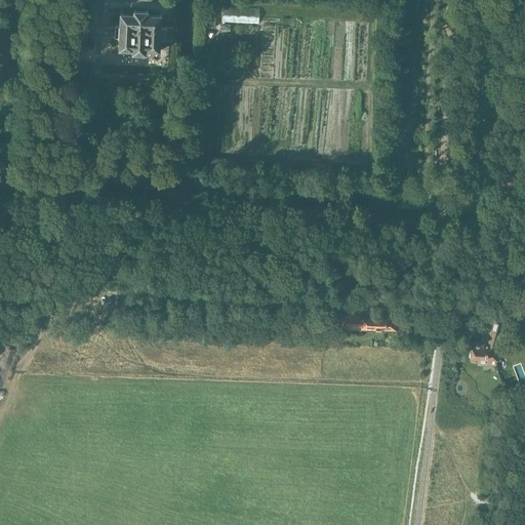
[(223,7),(221,23),(258,25),(259,9),(223,7)]
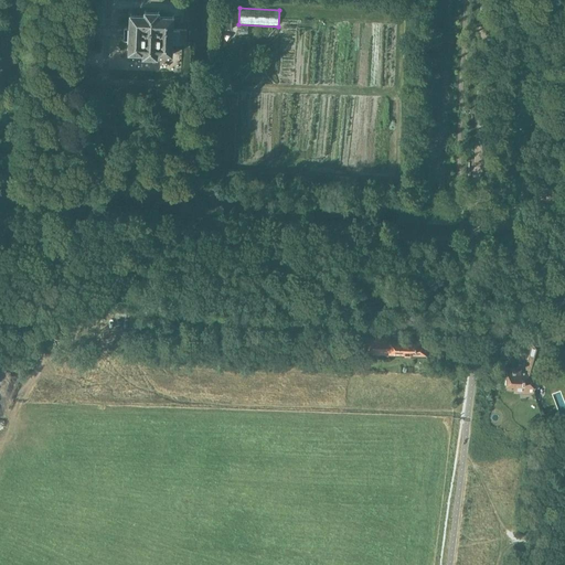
[(222,30),(232,31),(233,10),(223,10),(222,30)]
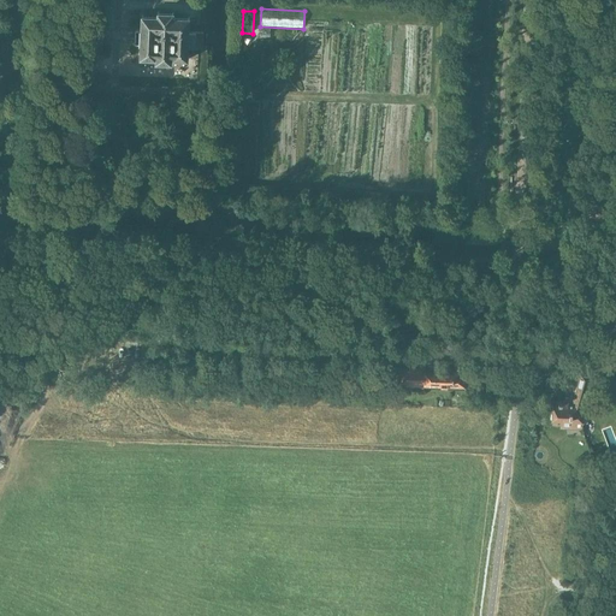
[(189,48),(195,48),(202,49),(203,33),(189,33),(189,18),(173,17),(173,13),(158,13),(158,17),(142,16),(141,30),(136,30),(135,45),(140,45),(140,59),(155,60),(155,64),(172,65),(172,60),(189,61),(189,48)]
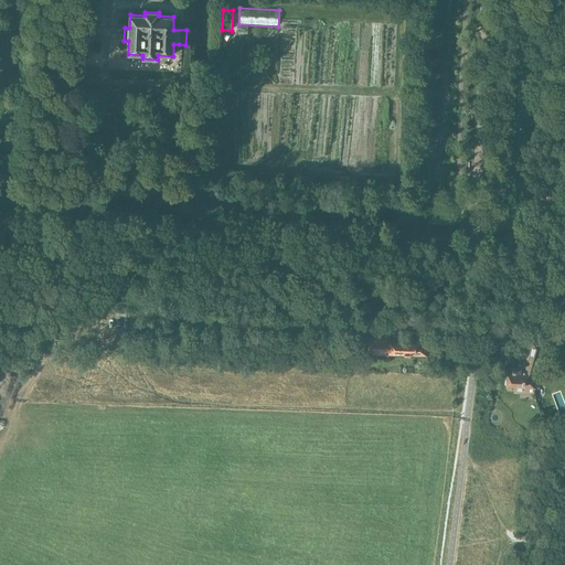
[(224,105),(237,106),(238,93),(223,93),(224,105)]
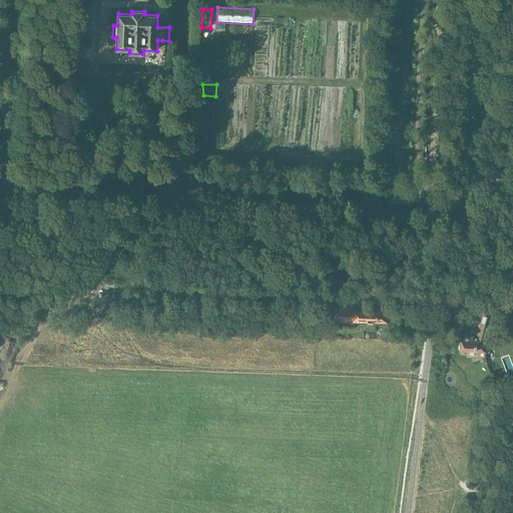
[(379,309),(332,307),(331,322),(388,324),(389,310),(387,310),(387,303),(379,302),(379,309)]
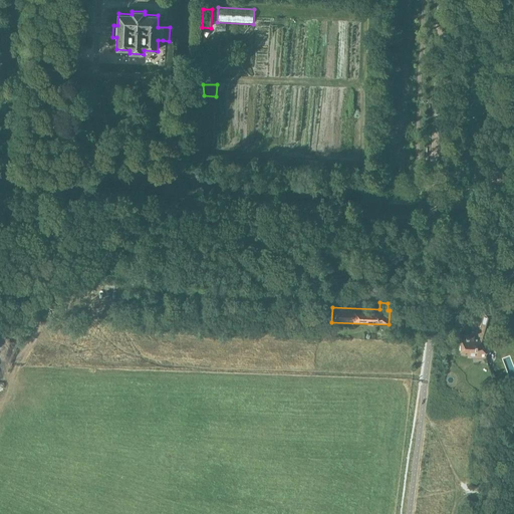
[(511,311),(507,303),(500,308),(504,315),(511,311)]
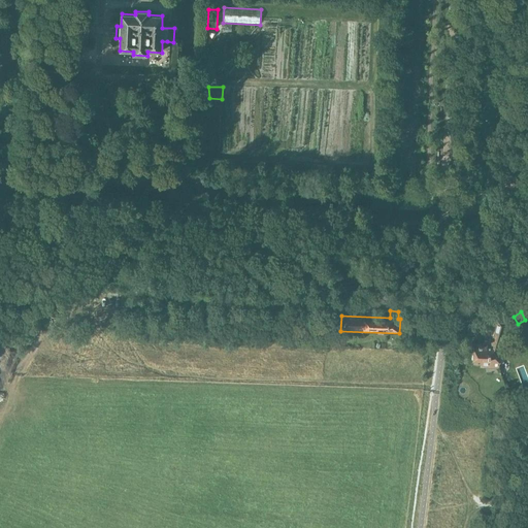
[(473,364),(482,364),(481,368),(499,368),(499,350),(506,323),(498,321),(492,340),(485,340),(483,344),(467,344),(467,352),(473,355),(473,364)]
